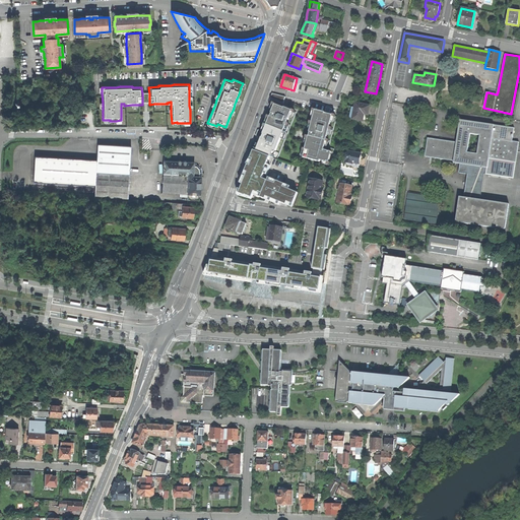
[(272,93),(270,99),(283,104),(285,96),(272,93)]
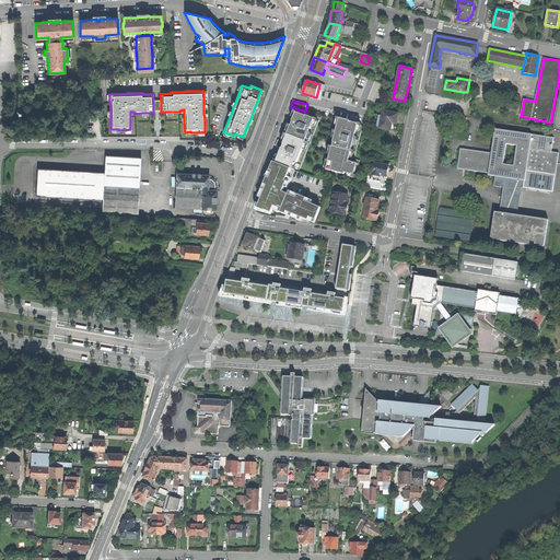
[(276,155),(273,162),(294,171),(299,172),(319,120),(306,116),(296,113),(296,112),(294,111),(291,117),(293,118),(292,121),(293,121),(292,124),(291,126),(288,125),(286,132),(288,133),(288,135),(284,133),(282,141),(278,140),(276,147),(281,149),(281,151),(280,152),(273,150),(272,153),(276,155)]
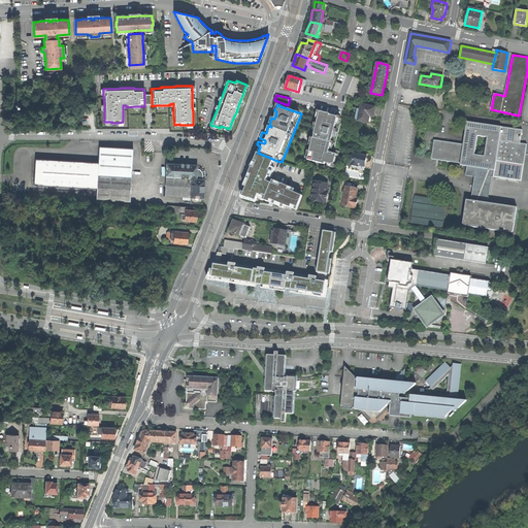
[(368,123),(370,117),(373,117),(374,113),(375,108),(361,105),(358,121),(368,123)]
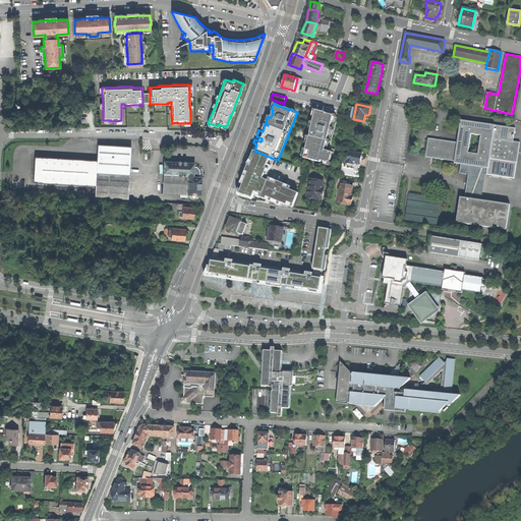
[(324,162),(331,164),(335,150),(330,148),(338,117),(336,116),(333,115),(326,114),(326,113),(315,110),(314,117),(312,122),(311,129),(310,132),(310,133),(309,136),(308,139),(305,139),(304,139),(299,157),(321,163),(322,161),(324,162)]
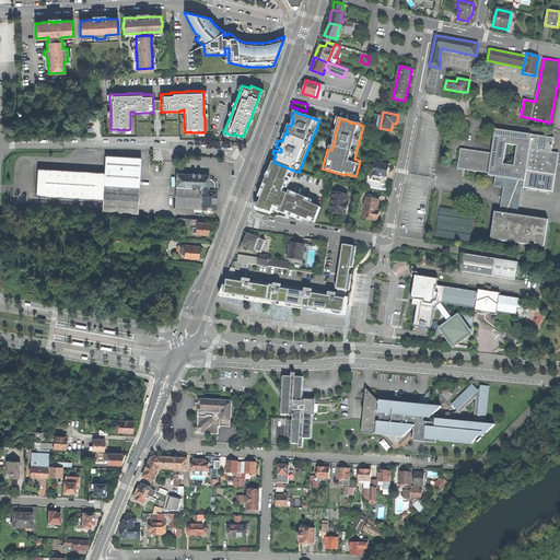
[(524,181),(524,187),(552,191),(559,153),(551,152),(553,138),(496,129),(492,153),(489,173),(489,175),(496,176),(524,181)]
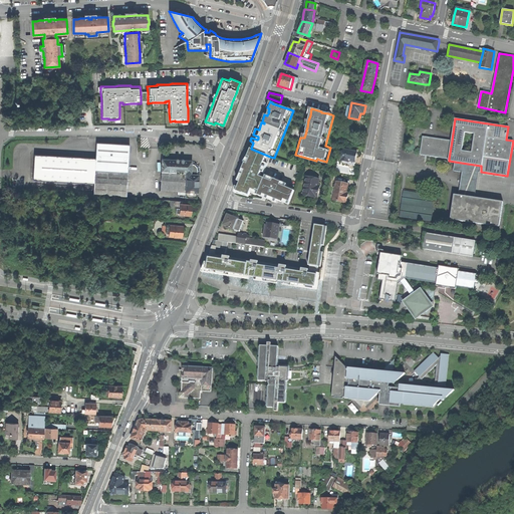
[(427,156),(449,159),(452,141),(423,137),(420,155),(427,156)]
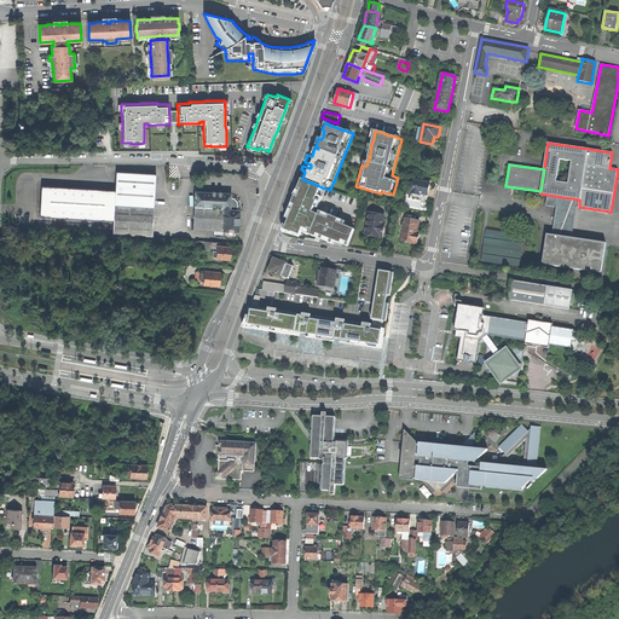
[(156,174),(116,172),(115,190),(114,220),(113,233),(152,235),(156,174)]
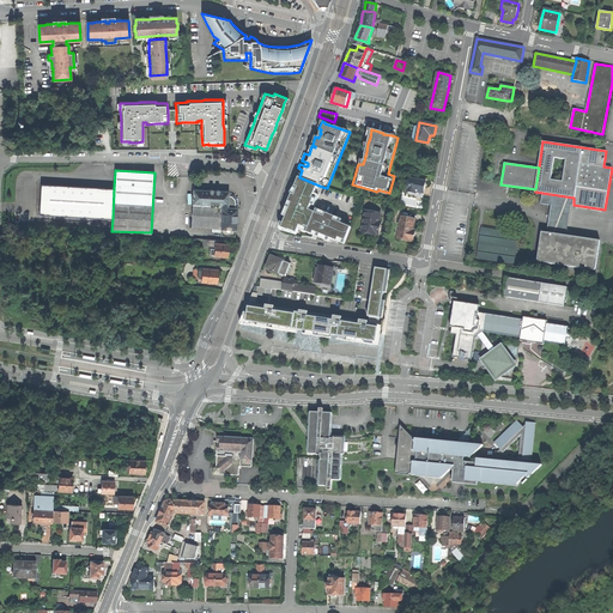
[(291,194),(292,194),(291,199),(284,216),(286,217),(284,224),(281,223),(280,230),(296,235),(299,230),(310,235),(322,240),(332,216),(314,208),(322,187),(299,177),(296,187),(291,194)]
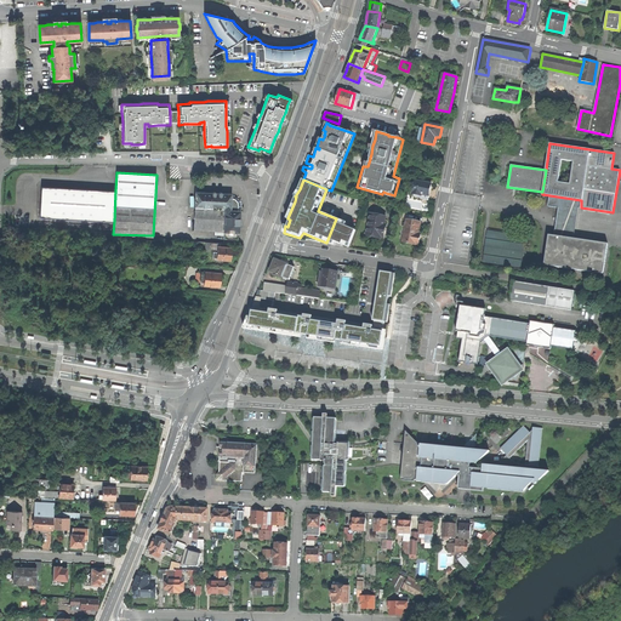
[(412,194),(415,195),(421,197),(422,194),(429,197),(431,192),(432,184),(415,181),(412,194)]
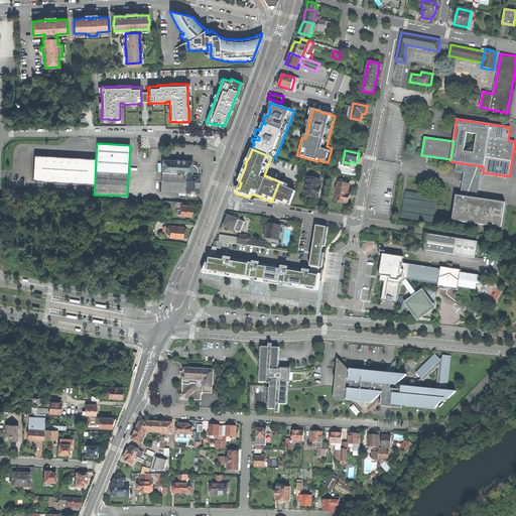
[(95,183),(96,158),(35,154),(33,180),(95,183)]
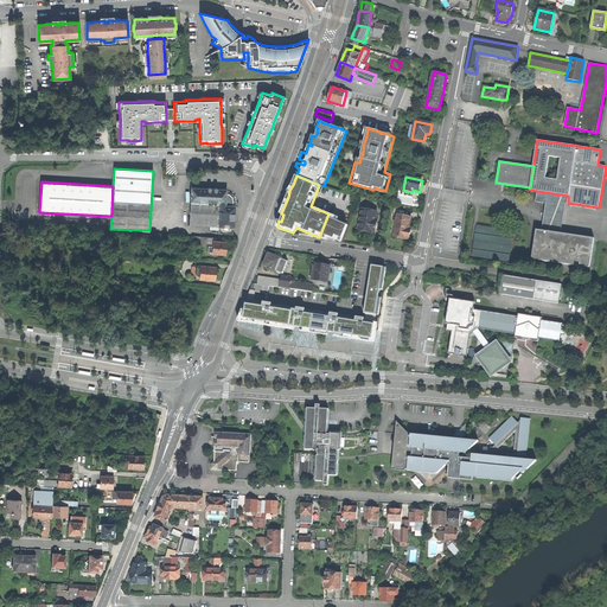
[(219,205),(218,227),(219,227),(232,228),(234,228),(235,210),(235,206),(234,206),(225,206),(225,191),(223,190),(222,190),(191,187),(191,204),(219,205)]
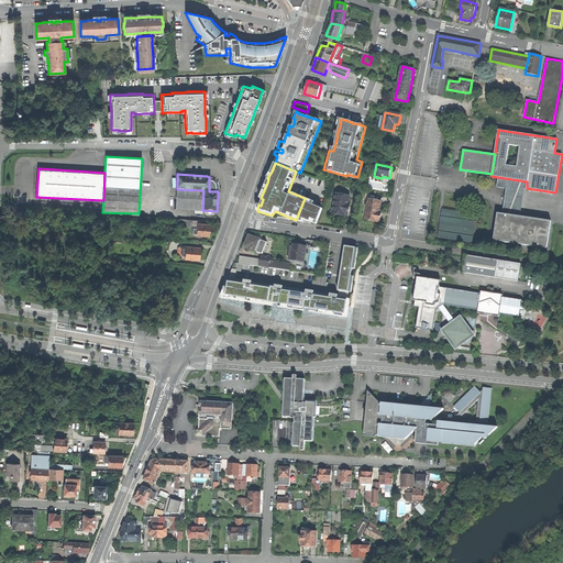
[(213,179),(209,177),(209,191),(217,191),(218,187),(217,183),(216,180),(213,179)]
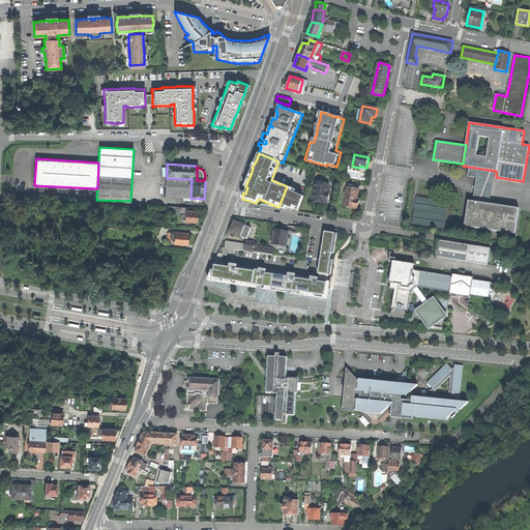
[(493,177),(496,177),(496,171),(469,167),(468,176),(477,177),(473,202),(490,204),(493,177)]
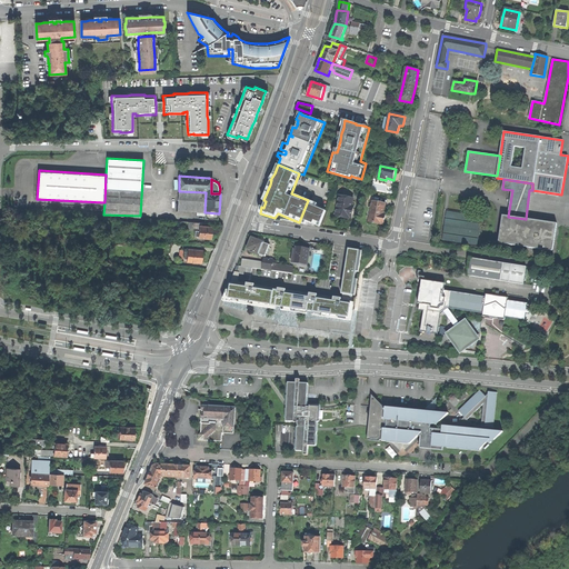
[(206,192),(179,191),(178,211),(198,212),(205,212),(206,192)]
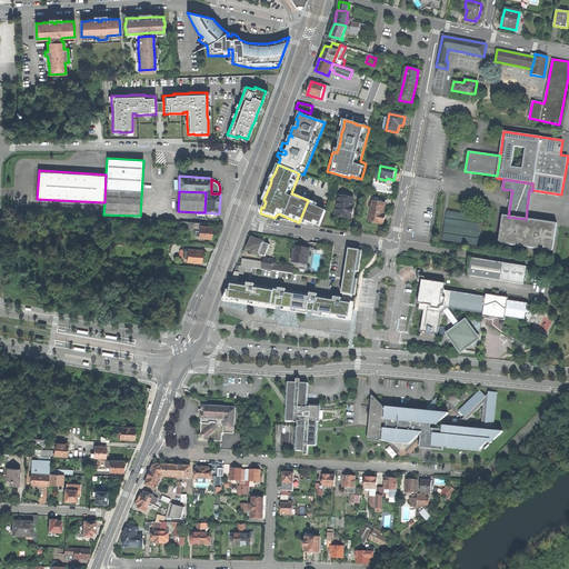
[(340,203),(338,215),(345,216),(351,218),(353,206),(352,206),(353,199),(340,196),(338,203),(340,203)]
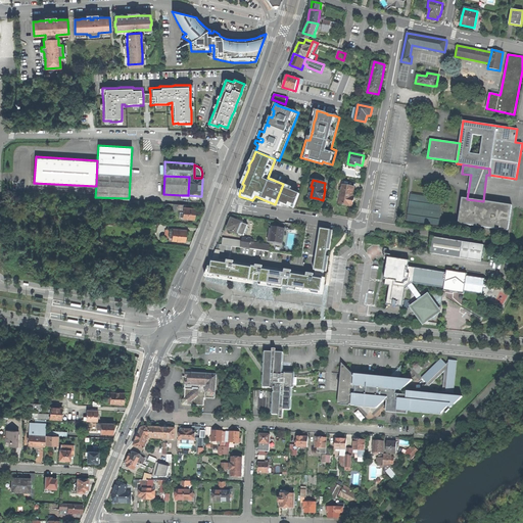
[(292,188),(283,184),(275,204),(281,206),(282,203),(294,208),(299,194),(291,191),(292,188)]
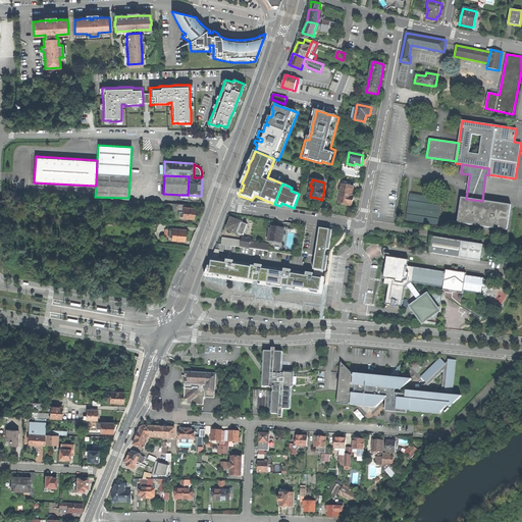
[(343,191),(341,204),(346,205),(352,206),(353,200),(351,200),(352,196),(354,187),(343,185),(342,190),(343,191)]
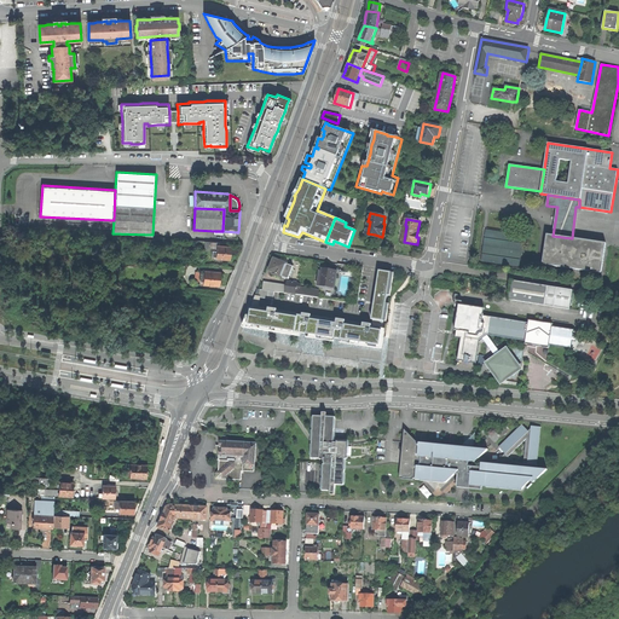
[(485,237),(522,243),(524,236),(486,230),(485,237)]
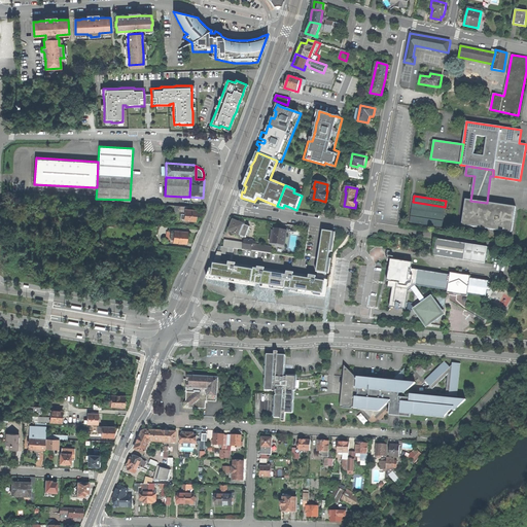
[(487,203),(470,201),(466,200),(462,225),(512,233),(516,207),(487,203)]
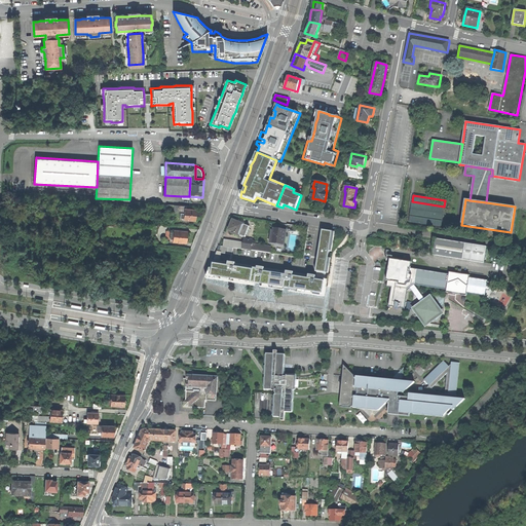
[(443,213),(444,208),(412,202),(411,209),(443,213)]
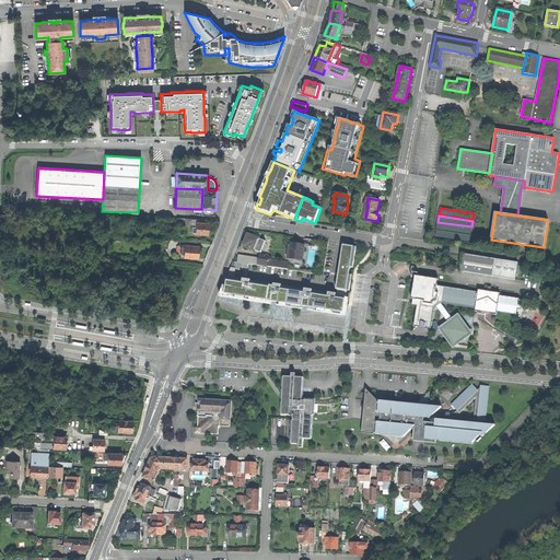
[(209,223),(197,222),(196,222),(196,226),(196,232),(195,234),(208,234),(208,230),(209,223)]
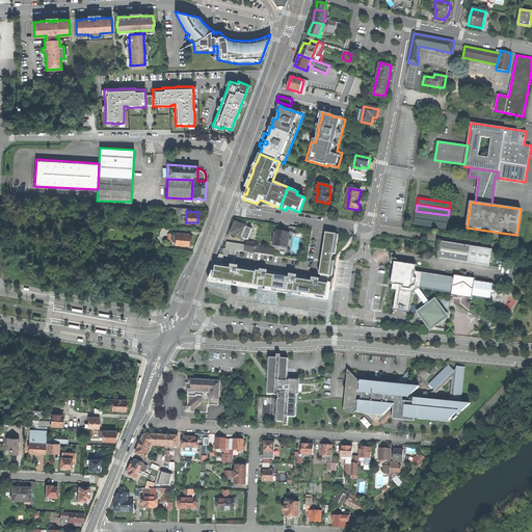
[(447,222),(448,216),(416,211),(415,217),(447,222)]
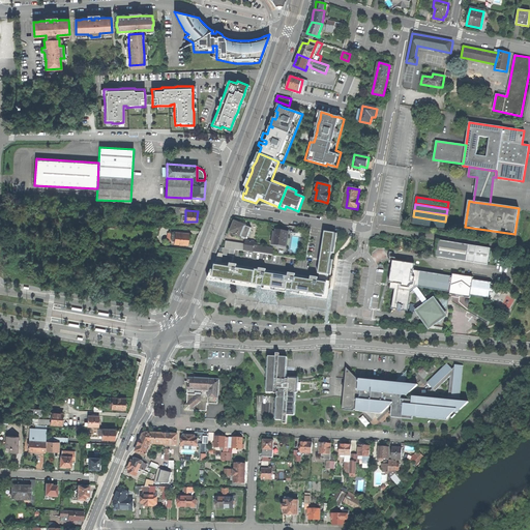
[(444,229),(445,223),(412,217),(412,224),(444,229)]
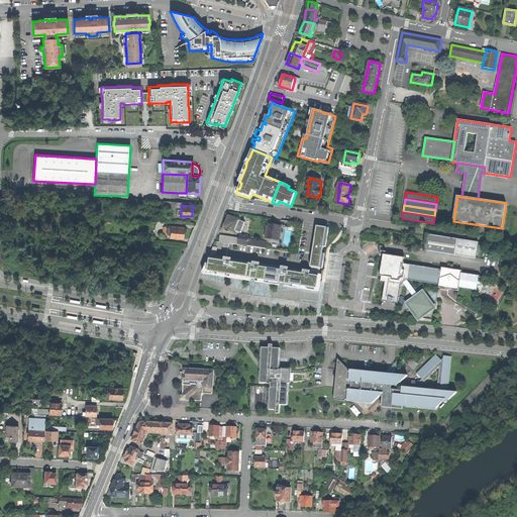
[(244,223),(240,221),(240,220),(229,215),(227,219),(225,225),(228,227),(227,228),(235,231),(235,230),(240,232),(244,223)]
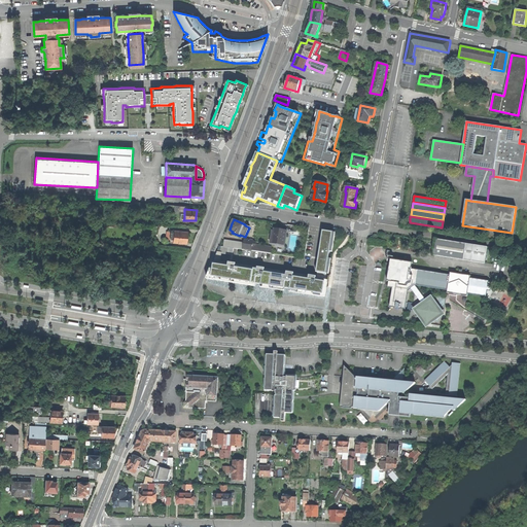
[(284,247),(284,245),(272,243),(275,230),(275,227),(271,226),(270,231),(272,231),(270,244),(284,247)]
